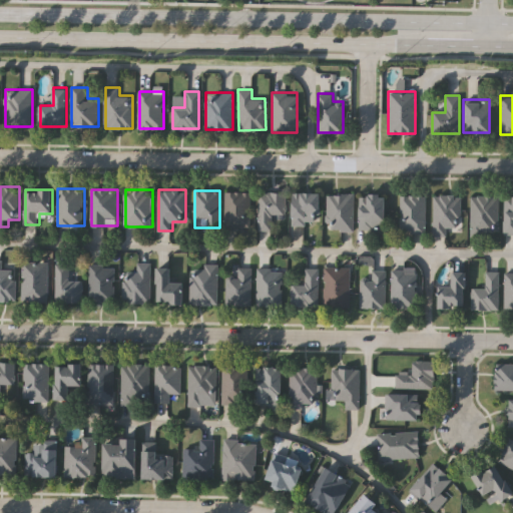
[(249,191),(249,227),(224,227),(224,191),(249,191)]
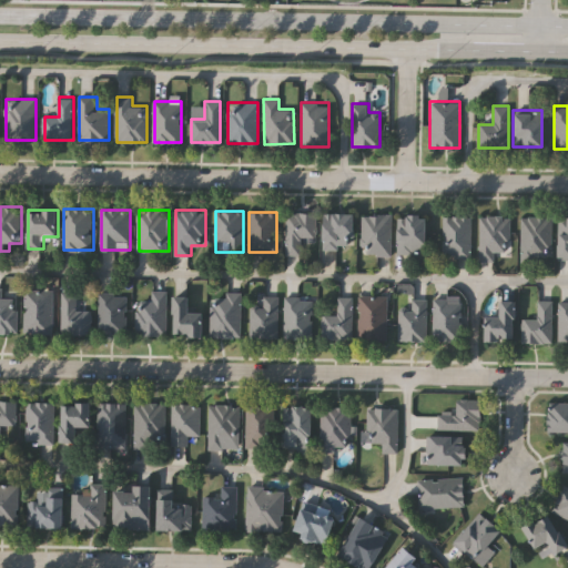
[(316,212),(316,236),(301,236),(301,254),(285,254),(285,212),(316,212)]
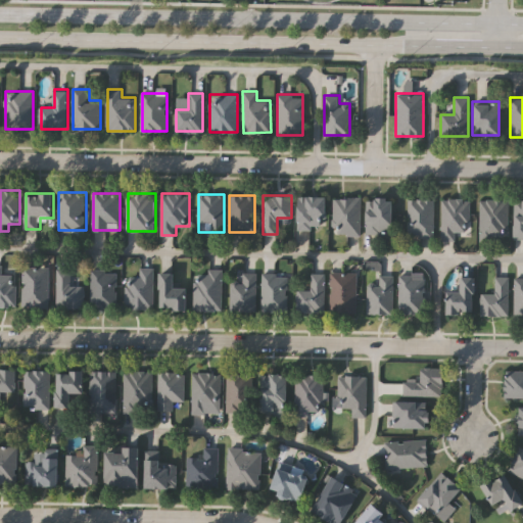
[(295,228),(296,195),(325,195),(324,228),(295,228)]
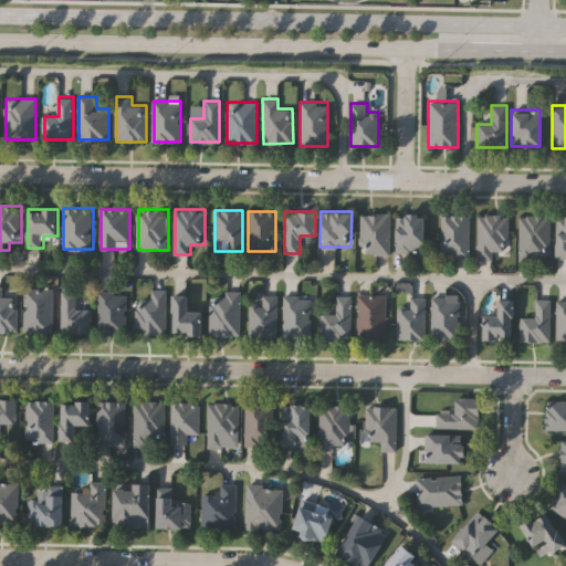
[(389,213),(389,253),(360,253),(360,213),(389,213)]
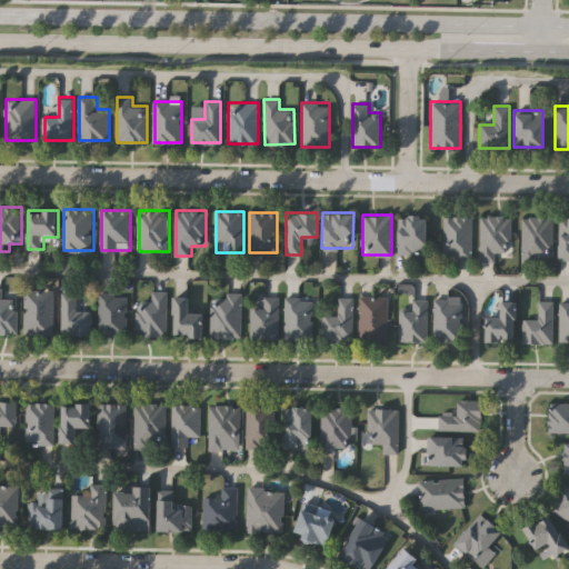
[(423,253),(396,253),(396,215),(423,215),(423,253)]
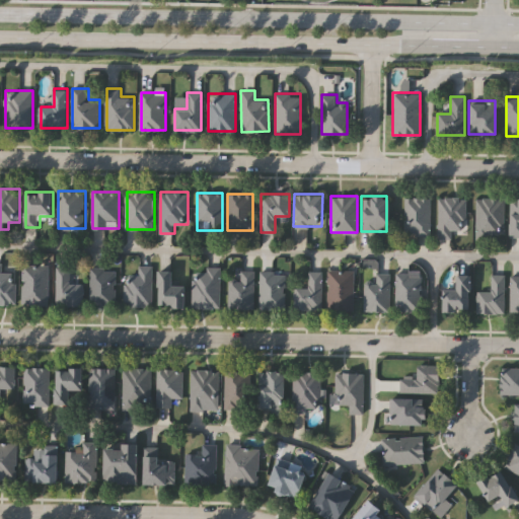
[(437,197),(466,197),(466,230),(452,230),(452,238),(437,238),(437,197)]
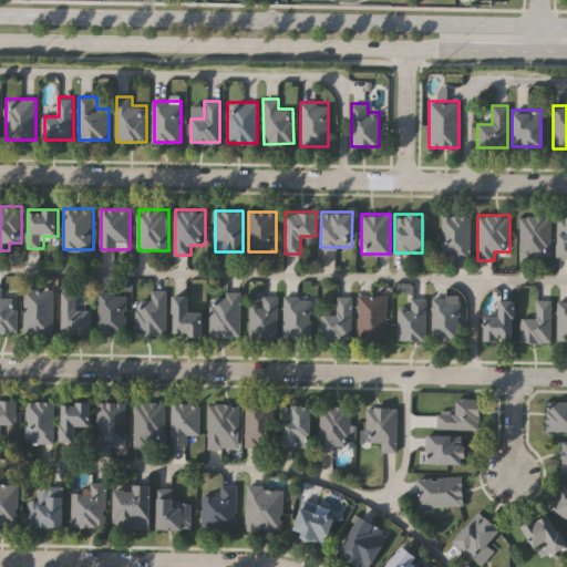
[(441,216),(470,216),(470,256),(441,256),(441,216)]
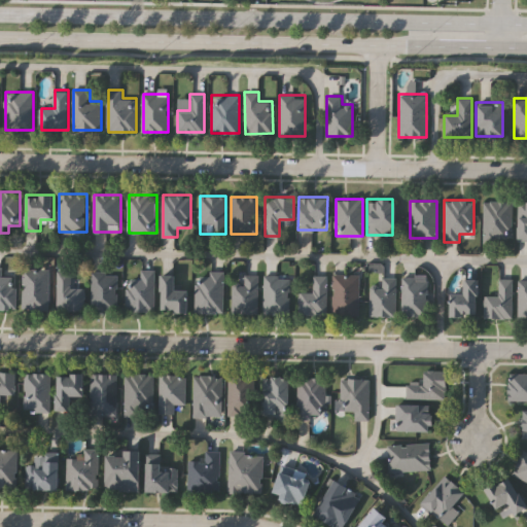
[(511,201),(511,242),(483,242),(483,201),(511,201)]
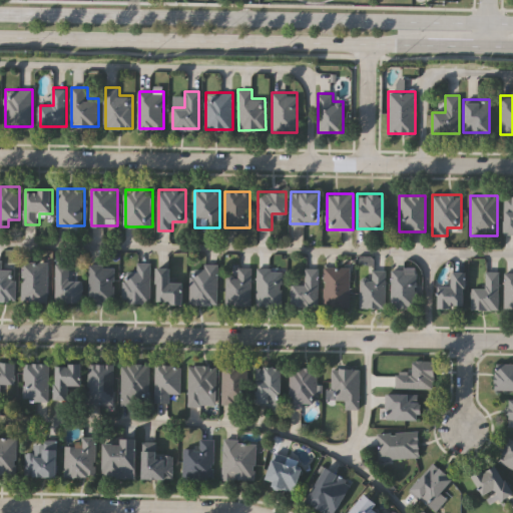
[(512,195),(512,233),(503,233),(503,195),(512,195)]
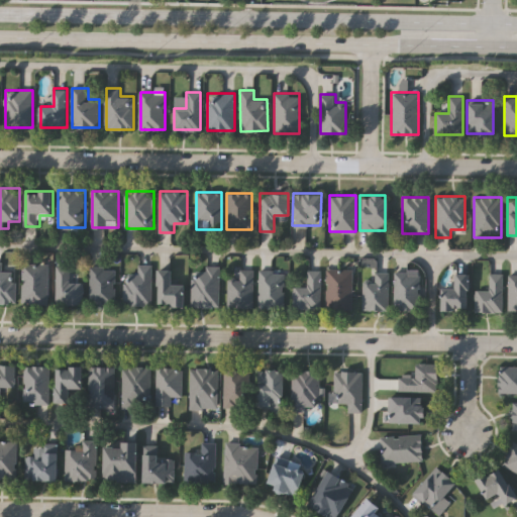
[(16,303),(0,303),(0,261),(5,261),(5,270),(16,270),(16,303)]
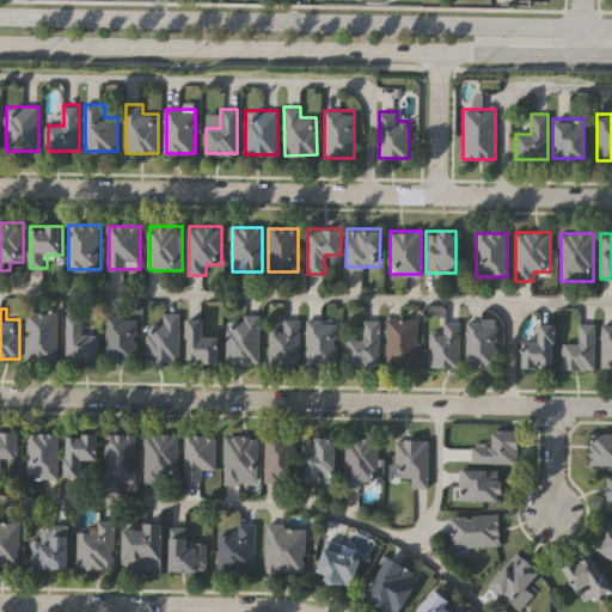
[(26,311),(57,311),(57,359),(26,359),(26,311)]
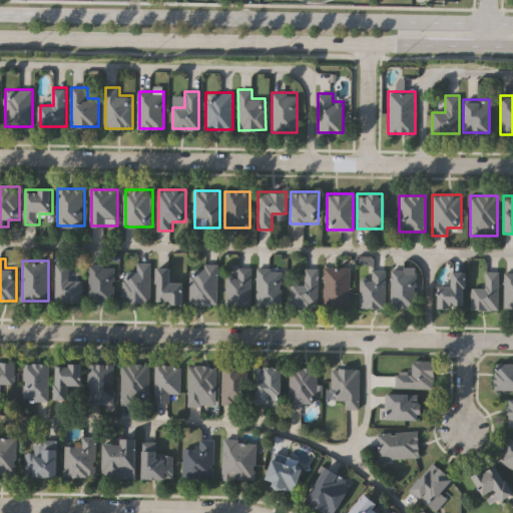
[(55,303),(55,263),(71,263),(71,280),(82,280),(82,303),(55,303)]
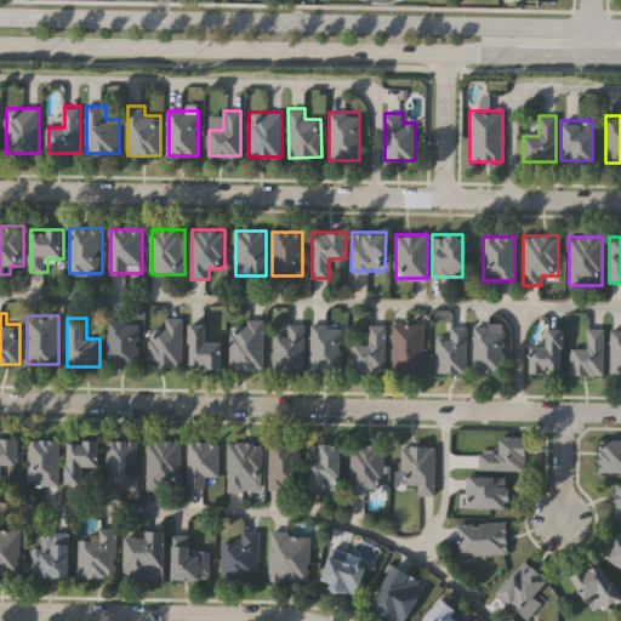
[(140,366),(108,366),(108,318),(140,318),(140,366)]
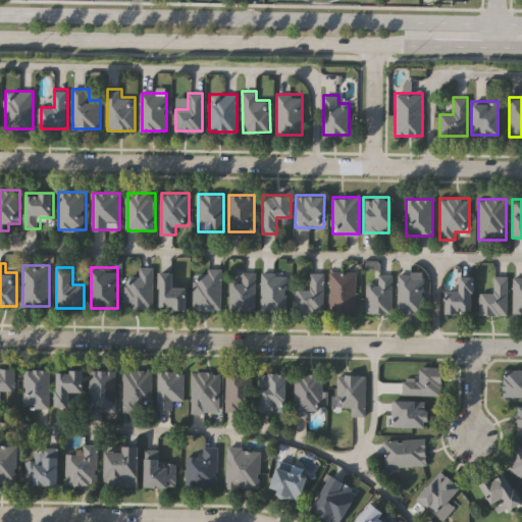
[(125,308),(125,275),(140,275),(140,267),(153,267),(153,308),(125,308)]
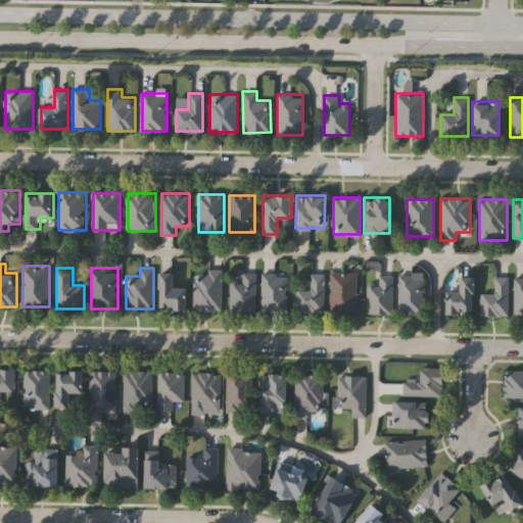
[(221,270),(221,311),(193,311),(193,270),(221,270)]
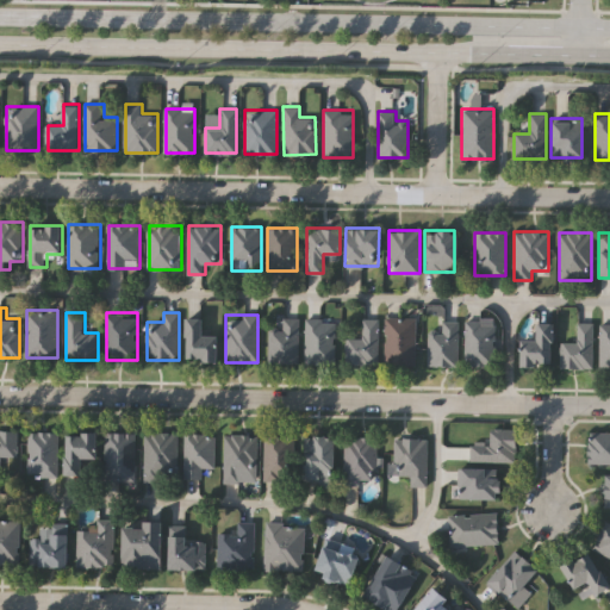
[(187,360),(187,317),(203,317),(203,331),(215,331),(215,360),(187,360)]
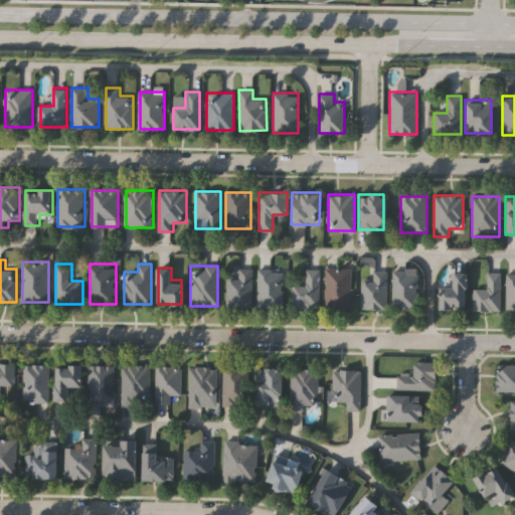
[(325,268),(350,268),(350,308),(325,308),(325,268)]
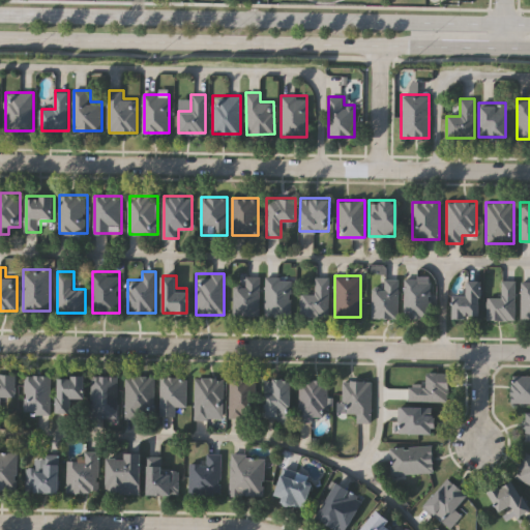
[(300,293),(314,293),(314,276),(329,276),(328,316),(299,315),(300,293)]
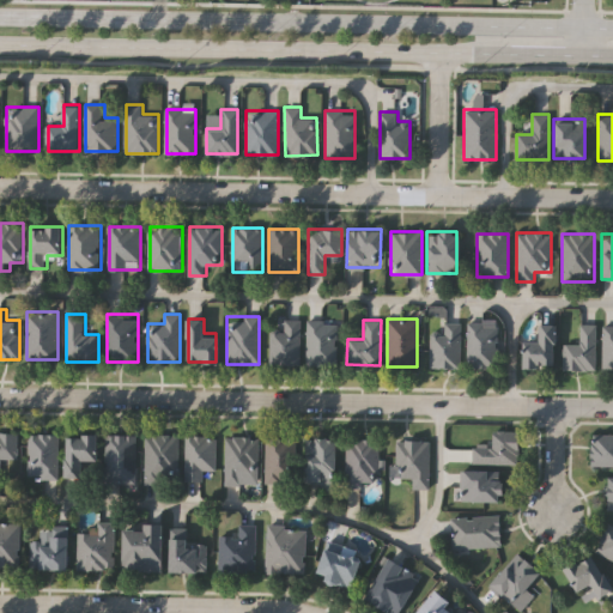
[(299,321),(299,364),(269,364),(269,321),(299,321)]
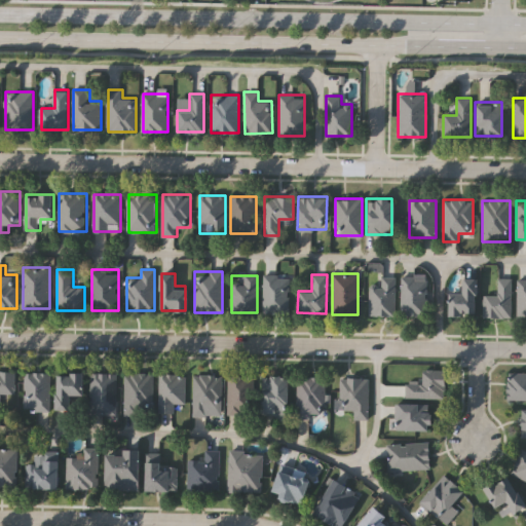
[(395,314),(369,314),(369,286),(380,286),(380,275),(395,275),(395,314)]
